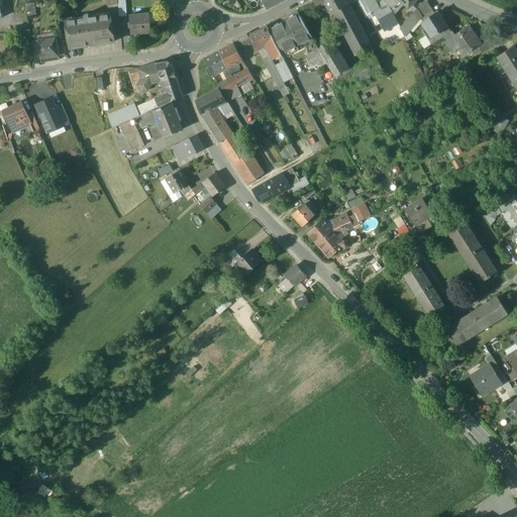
[(261,0),(267,10),(285,0),(261,0)]
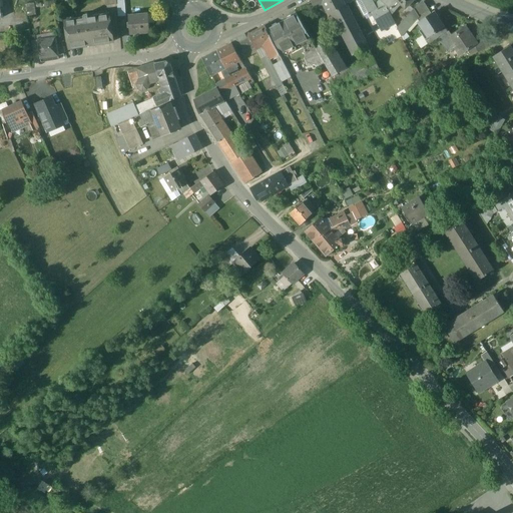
[(352,17),(343,0),(314,0),(312,2),(315,8),(322,3),(329,15),(334,12),(335,14),(336,14),(340,23),(352,17)]
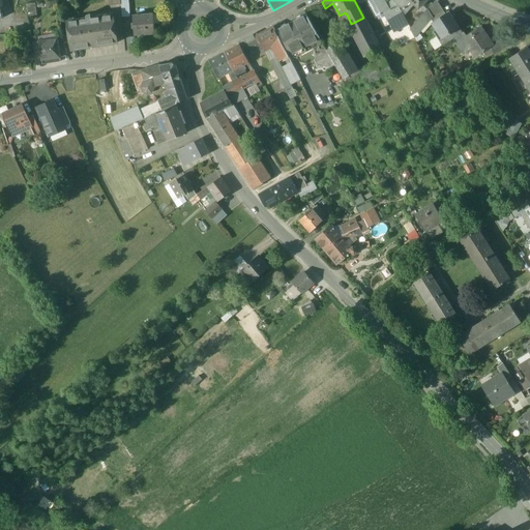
[(384,0),(374,0),(382,13),(383,12),(389,9),(384,0)]
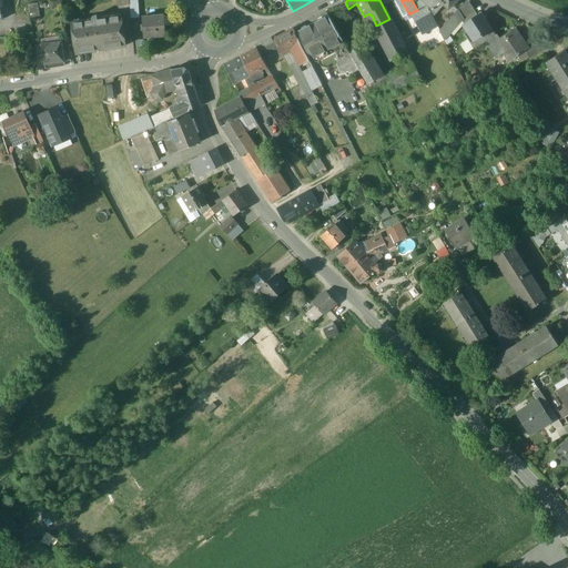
[(443,6),(437,0),(421,0),(426,4),(436,13),(443,6)]
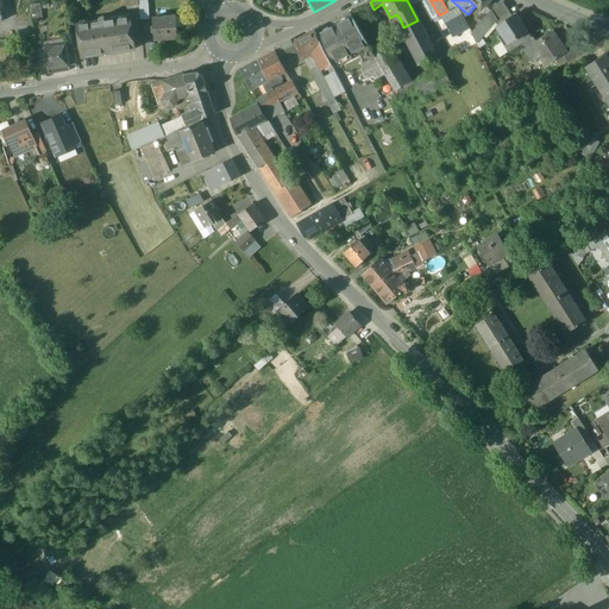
[(469,0),(475,6),(481,11),(489,0),(469,0)]
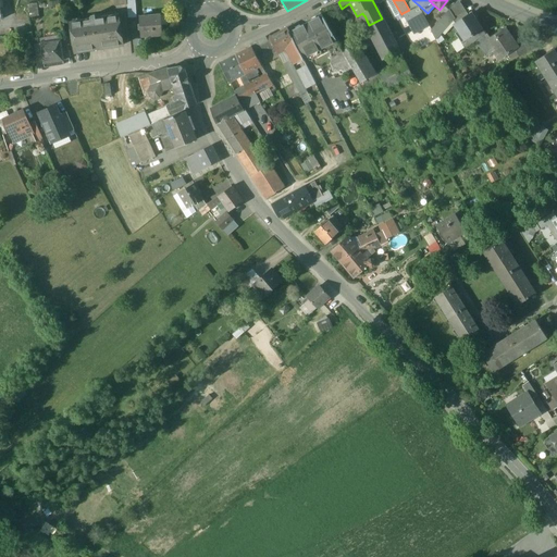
[(135,3),(127,4),(128,19),(136,19),(135,3)]
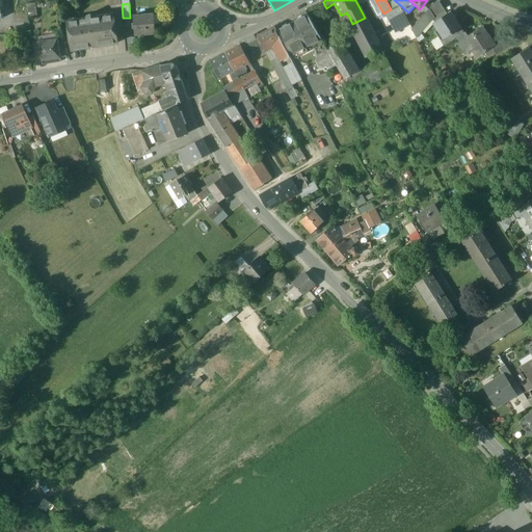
[(399,4),(391,9),(384,12),(396,32),(409,25),(407,22),(405,17),(399,4)]
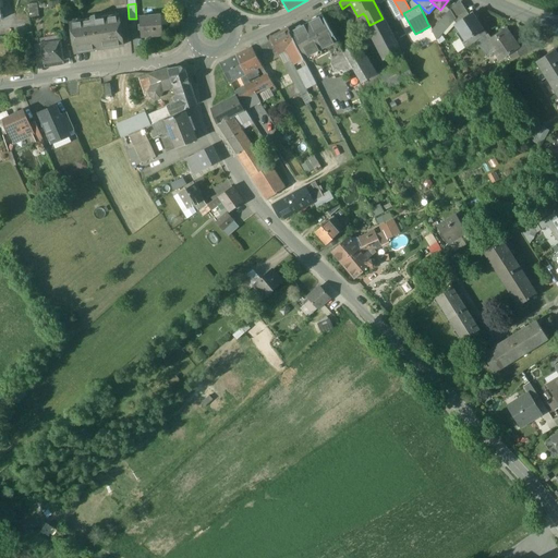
[(428,13),(419,4),(425,17),(428,13)]
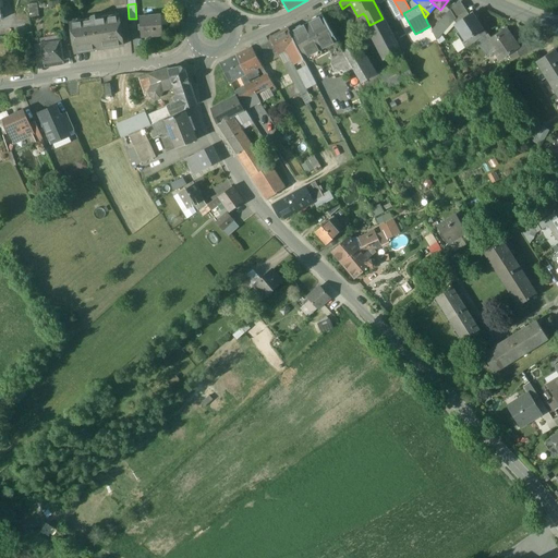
[(440,20),(432,31),(436,39),(453,21),(451,19),(455,16),(450,10),(440,20)]
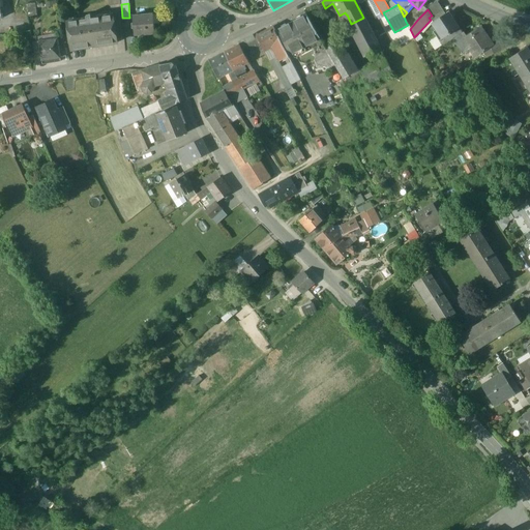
[(432,16),(429,18),(431,20),(433,23),(445,15),(442,9),(432,16)]
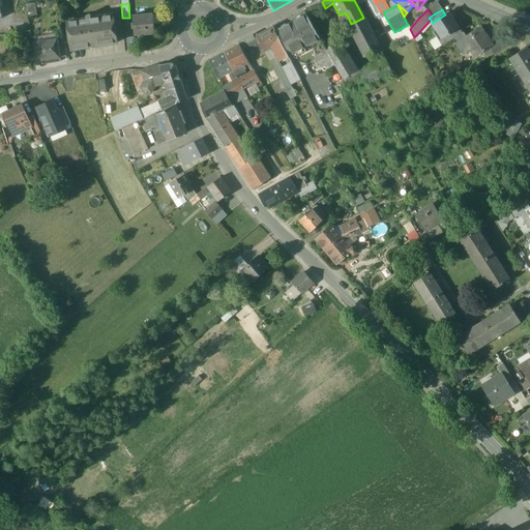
[(413,13),(406,22),(408,25),(410,29),(418,19),(413,13)]
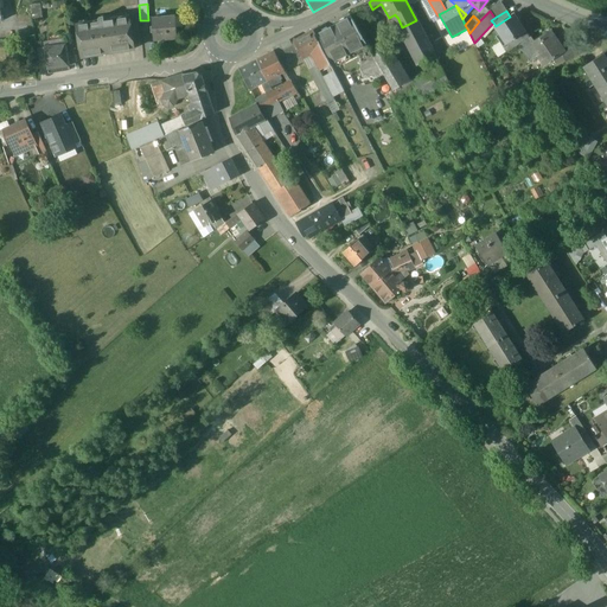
[(496,26),(494,27),(499,34),(496,37),(506,52),(518,44),(529,37),(518,21),(517,23),(512,16),(510,17),(496,26)]
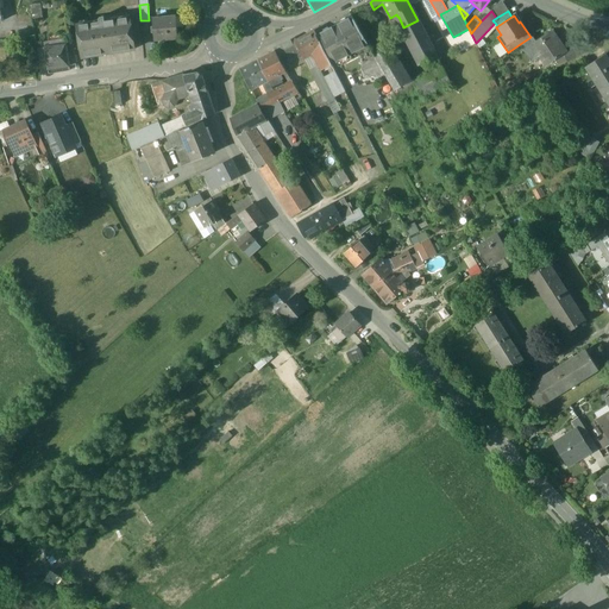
[(175,17),(151,19),(154,41),(177,38),(175,17)]
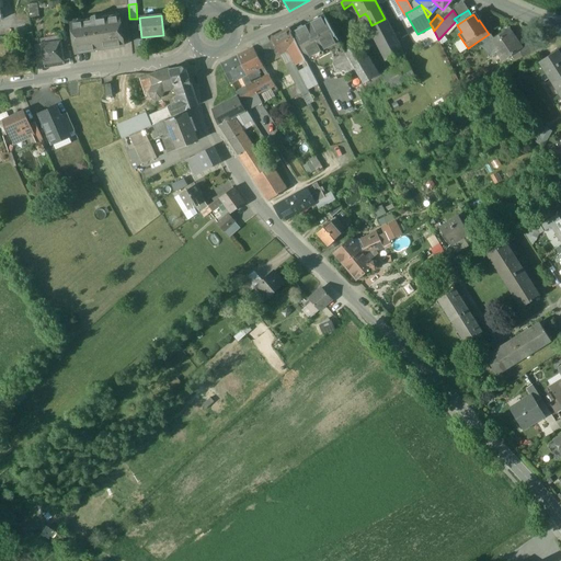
[(315,21),(302,26),(301,25),(298,27),(298,29),(290,33),(297,45),(305,59),(328,47),(333,57),(332,64),(335,69),(342,71),(346,69),(348,72),(355,68),(344,50),(324,15),(318,19),(318,18),(313,20),(315,21)]
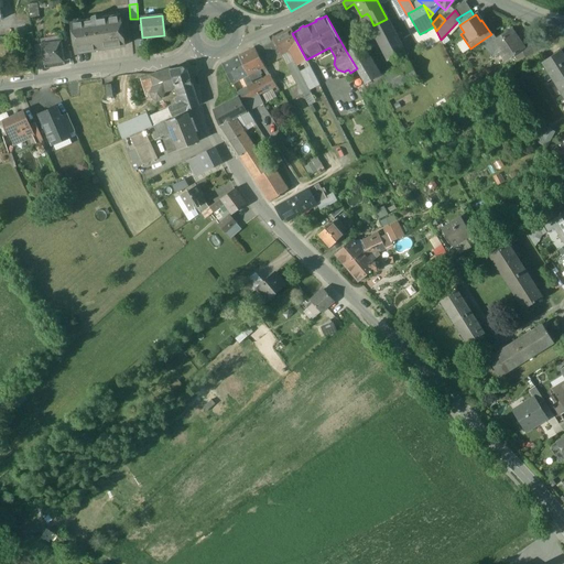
[(119,17),(96,20),(96,17),(93,17),(91,19),(91,21),(71,24),(75,54),(123,46),(119,17)]
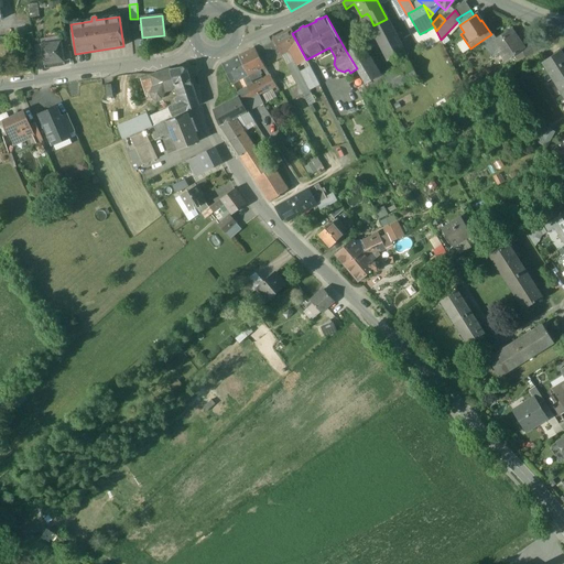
[(387,19),(373,25),(392,60),(399,55),(404,52),(387,19)]
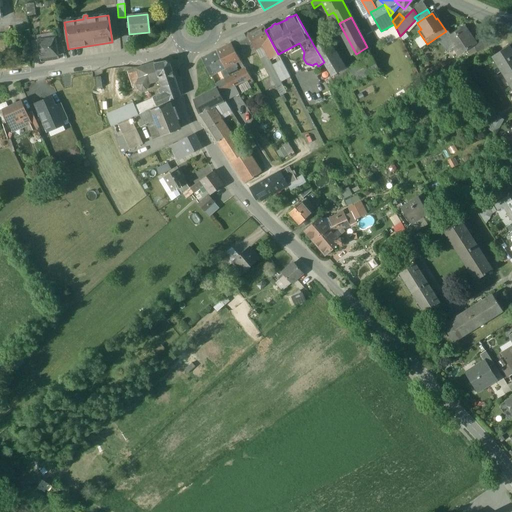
[(263,26),(248,34),(255,47),(256,49),(263,45),(271,41),(265,30),(263,26)]
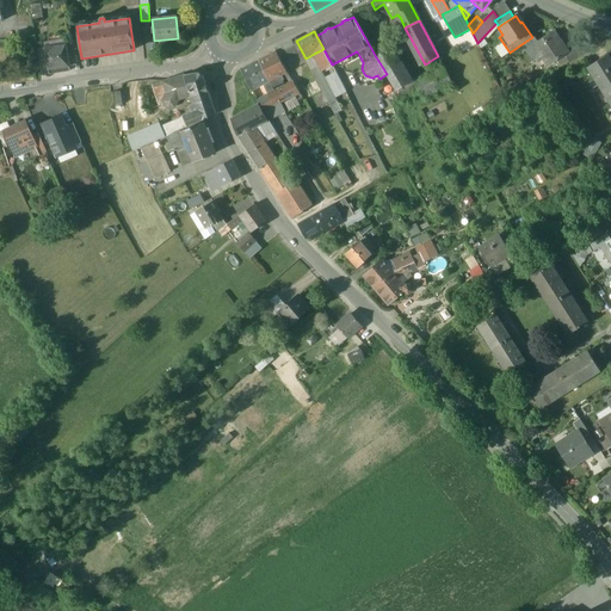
[(473,34),(456,42),(462,51),(477,43),(473,34)]
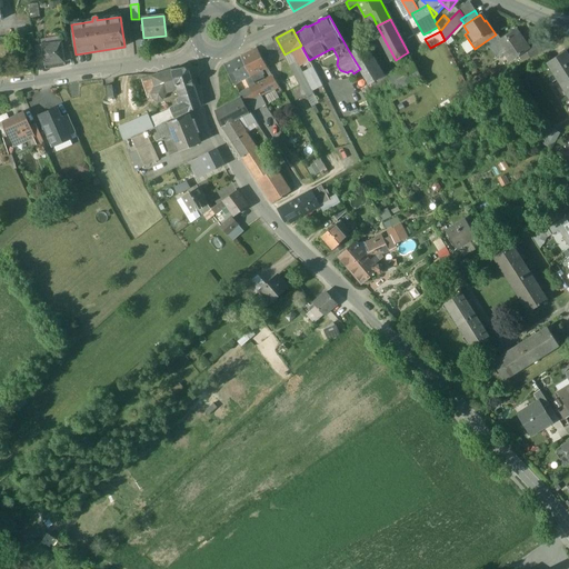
[(500,39),(497,35),(496,35),(486,41),(497,58),(506,51),(512,60),(518,57),(526,51),(529,49),(523,41),(520,43),(512,31),(500,39)]
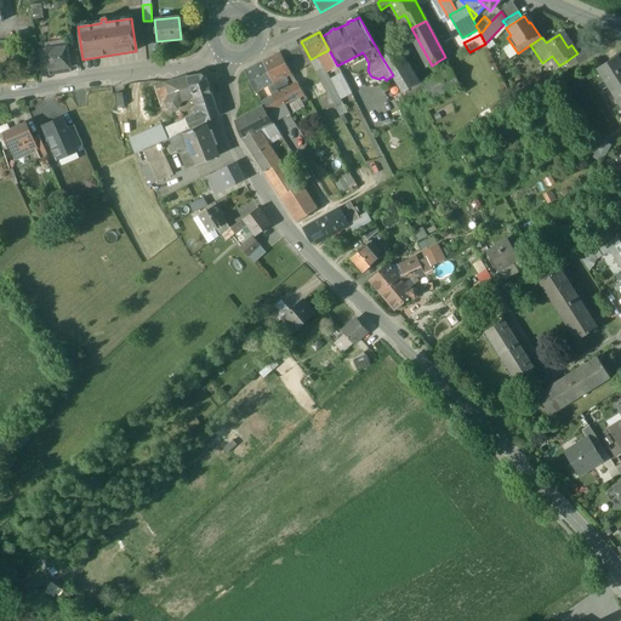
[(300,39),(279,50),(280,52),(289,68),(309,57),(301,41),(300,39)]
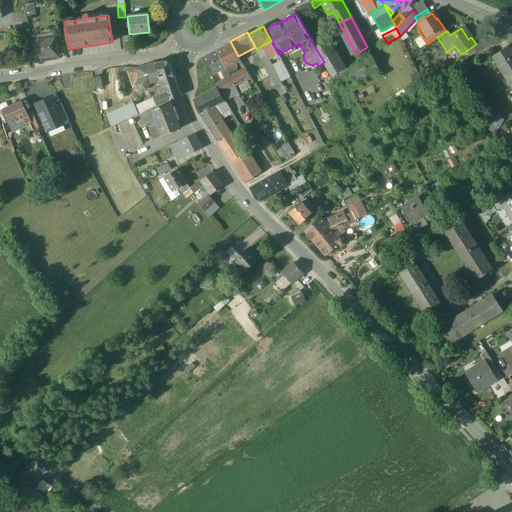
[(61,37),(55,38),(57,56),(63,55),(61,37)]
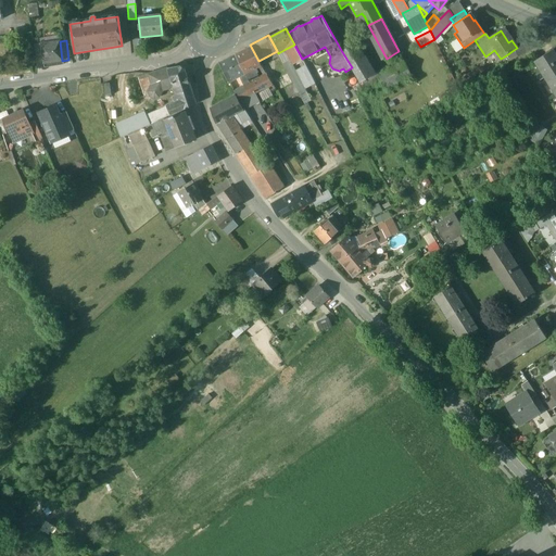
[(60,41),(39,45),(42,63),(43,63),(43,67),(62,65),(62,61),(60,41)]
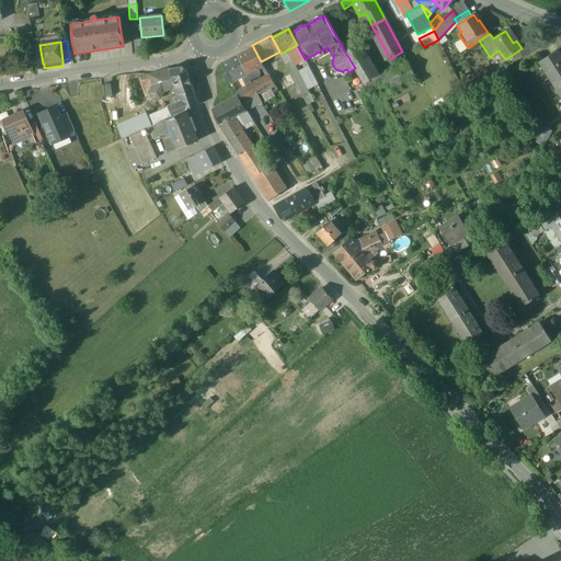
[(530,43),(522,48),(518,50),(522,57),(535,49),(530,43)]
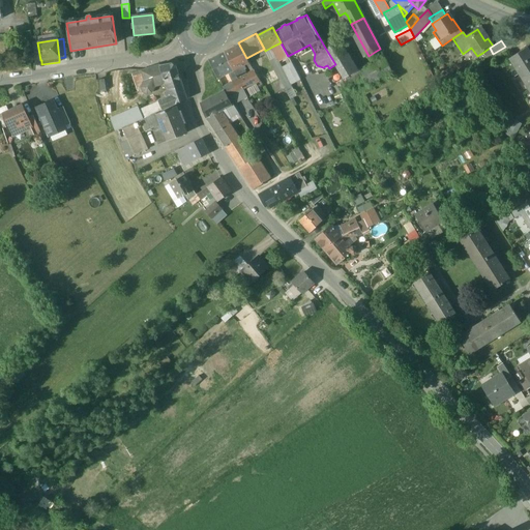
[(354,72),(335,41),(325,48),(343,78),(344,79),(354,72)]
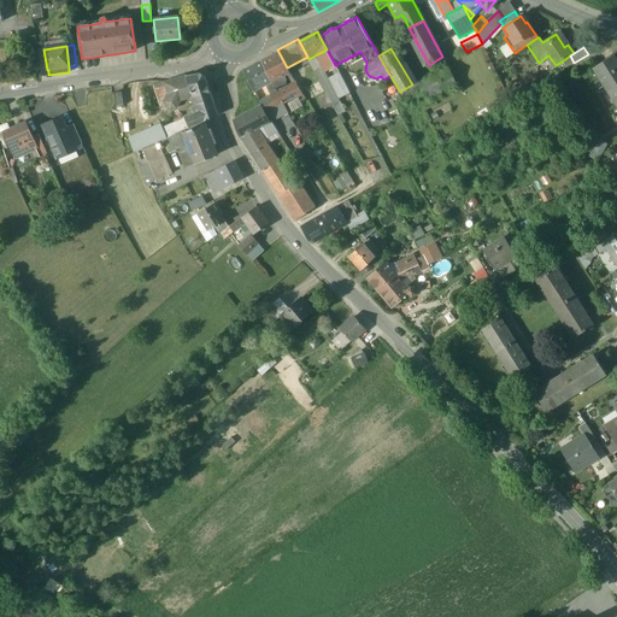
[(327,50),(317,54),(321,62),(325,71),(335,66),(335,65),(327,50)]
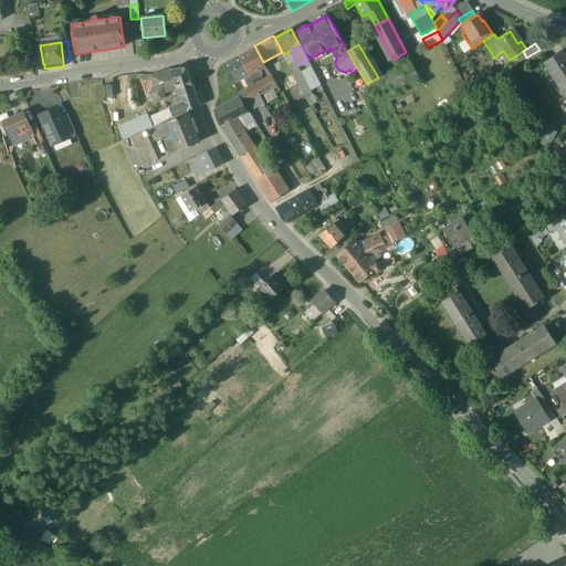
[(255,48),(240,56),(249,75),(253,73),(265,66),(263,62),(255,48)]
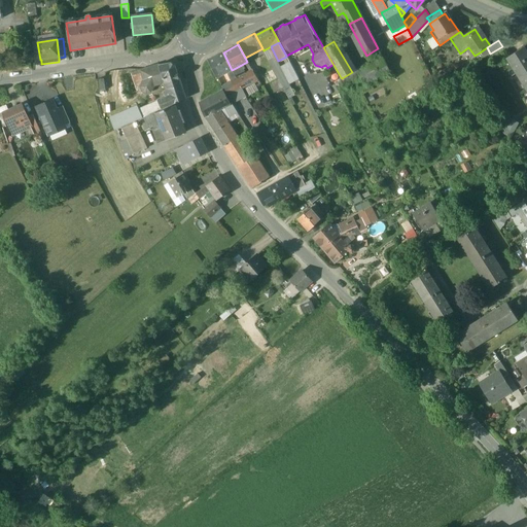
[(487,47),(480,53),(483,58),(490,54),(487,47)]
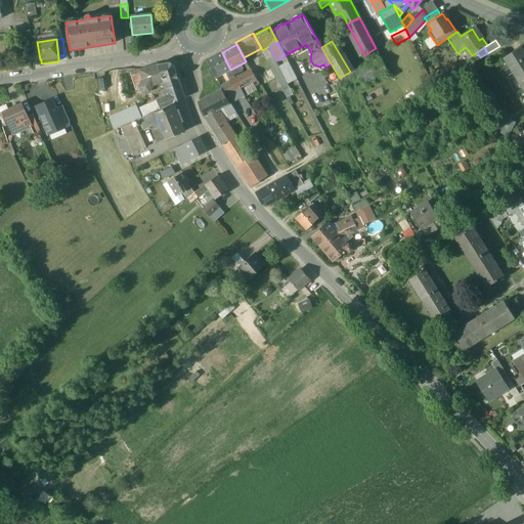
[(375,59),(355,70),(363,84),(388,72),(376,48),(370,51),(375,59)]
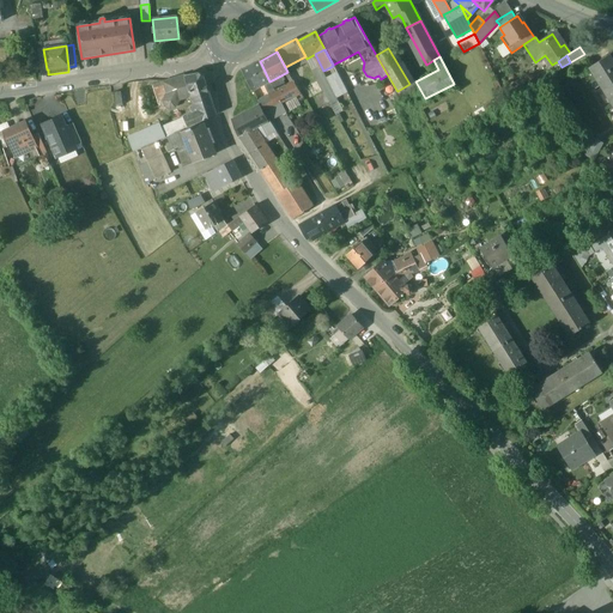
[(612,62),(608,56),(589,67),(612,103),(612,102),(612,62)]
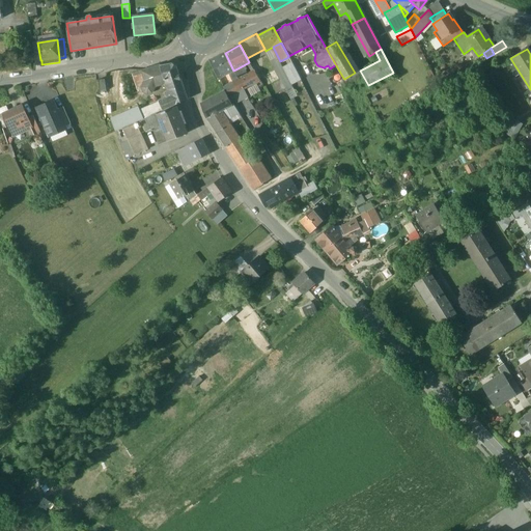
[(233,71),(225,53),(210,60),(219,78),(228,73),(233,71)]
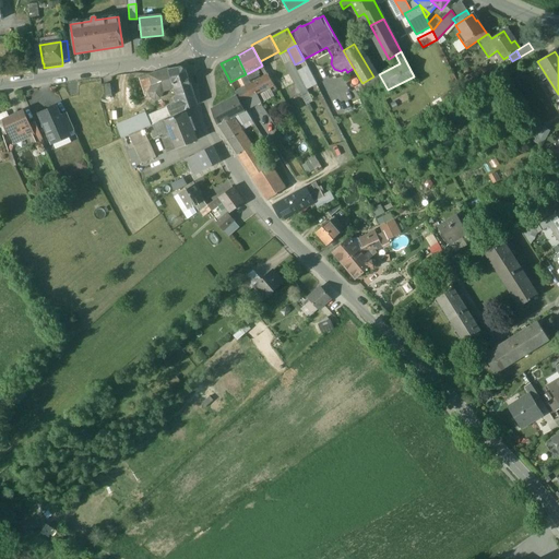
[(290,60),(285,63),(292,80),(298,76),(290,60)]
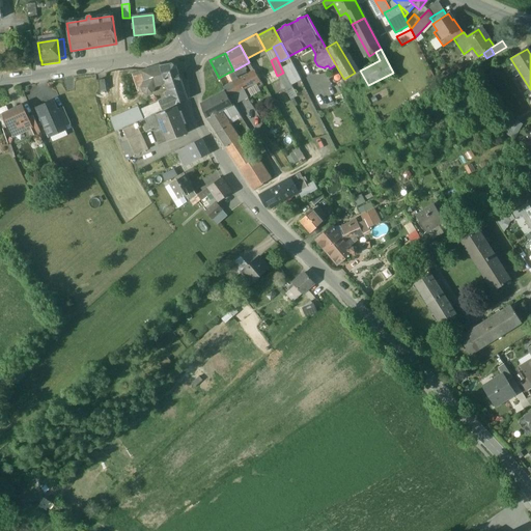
[(166,84),(167,87),(182,82),(176,65),(171,63),(160,65),(159,66),(163,79),(164,78),(164,81),(165,80),(166,84)]
